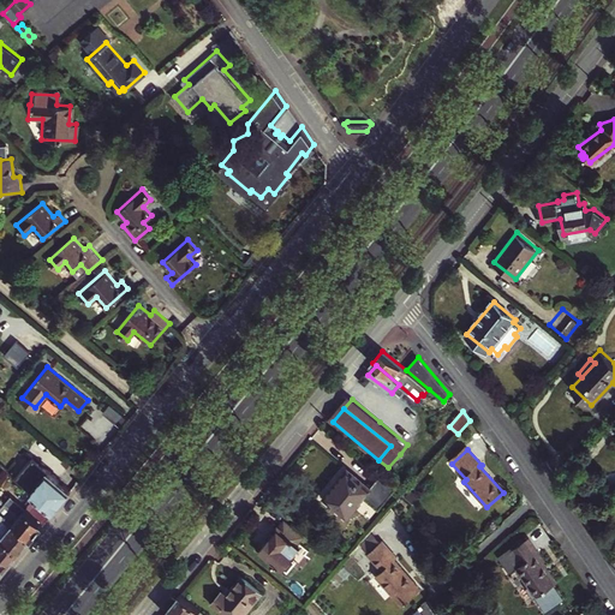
[(54,509),(71,489),(33,455),(15,476),(40,497),(54,509)]
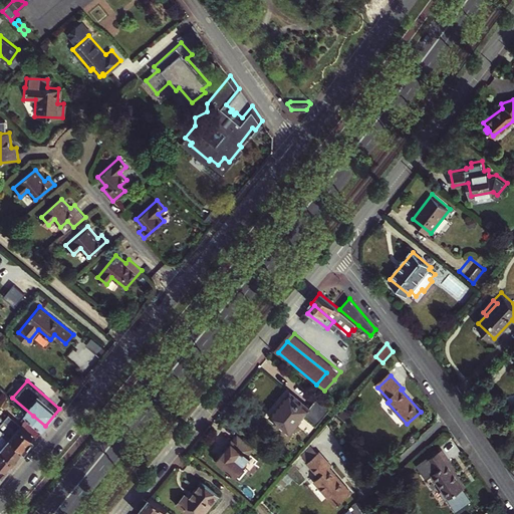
[(310,408),(291,392),(273,414),(292,431),(307,414),(318,424),(331,408),(319,398),(310,408)]
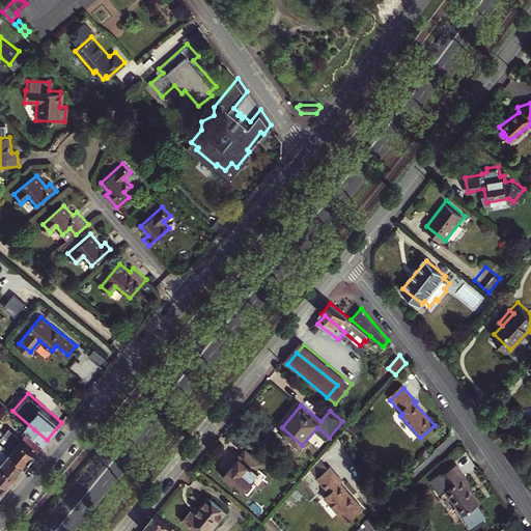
[(6,425),(1,430),(16,443),(21,437),(6,425)]
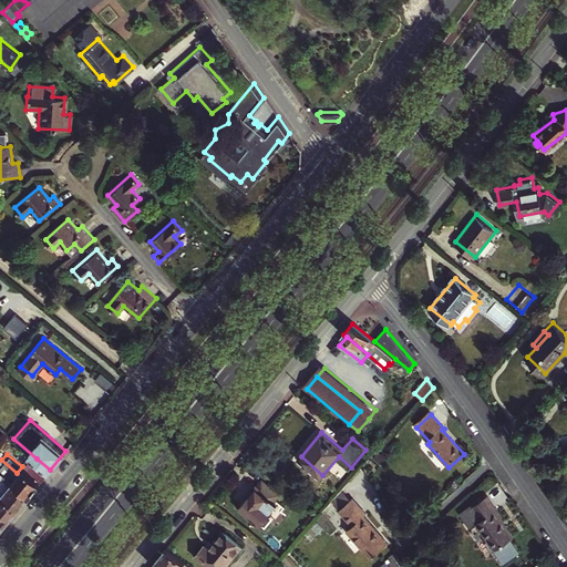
[(0,471),(29,495),(50,470),(37,459),(27,471),(22,466),(17,473),(1,460),(0,461),(0,471)]
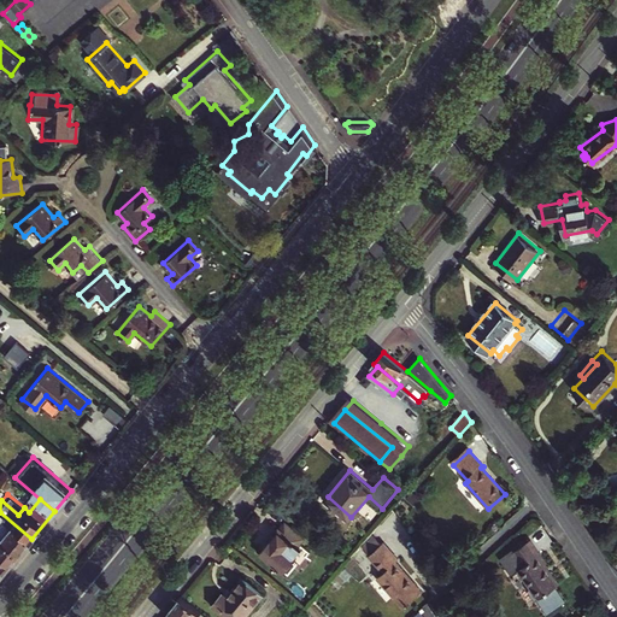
[(0,535),(19,553),(31,539),(0,512),(0,535)]
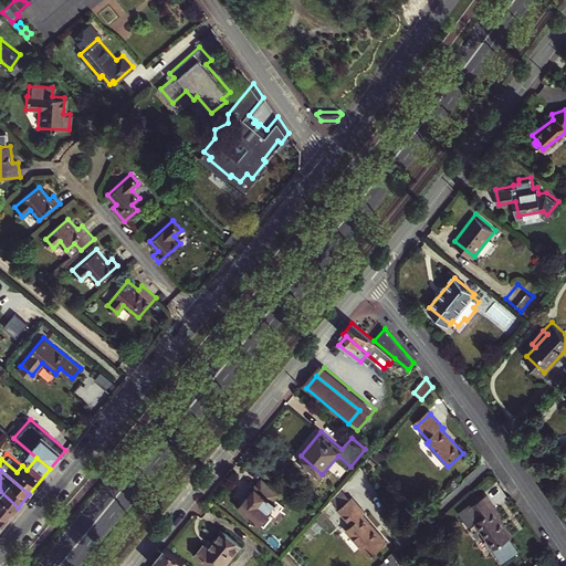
[(262,480),(240,505),(262,524),(263,523),(265,525),(273,516),(270,513),(271,512),(270,511),(276,502),(274,500),(279,494),(262,480)]
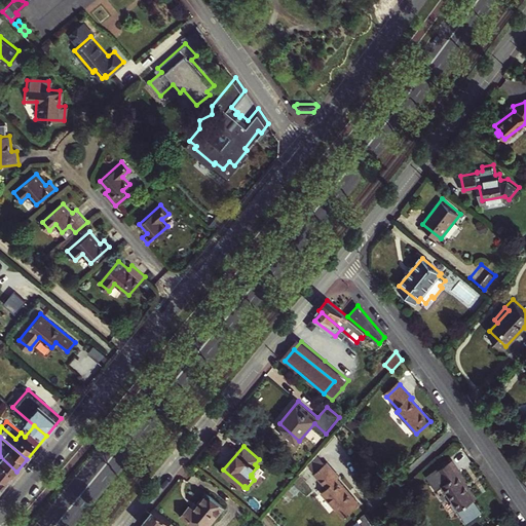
[(16,472),(0,456),(0,473),(9,481),(16,472)]
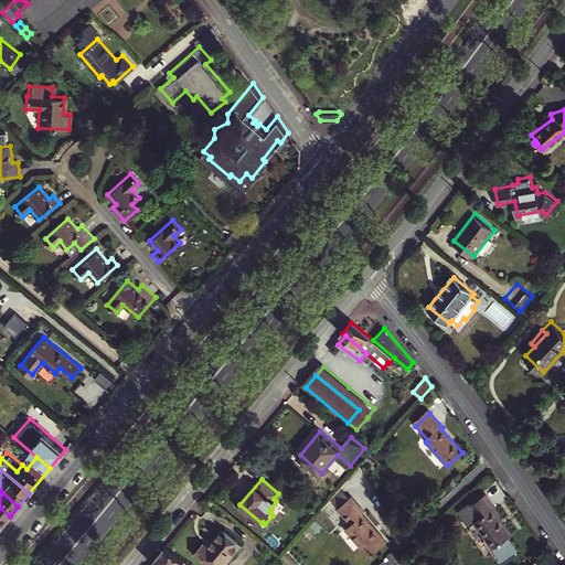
[(331,500),(338,509),(351,499),(343,490),(331,500)]
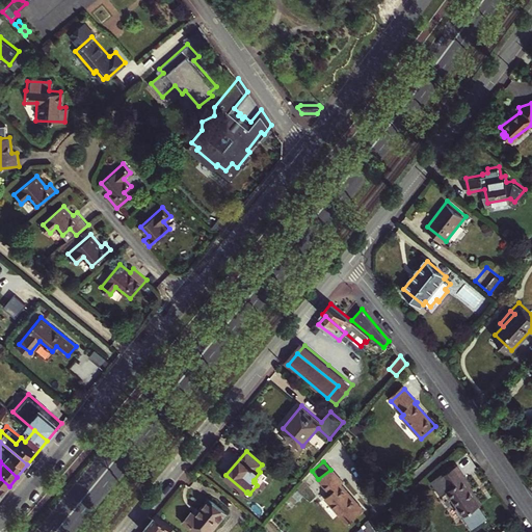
[(473,485),(459,464),(445,475),(444,473),(432,481),(443,495),(448,491),(458,506),(456,508),(462,516),(464,515),(474,529),(489,517),(481,505),(483,504),(471,486),(473,485)]
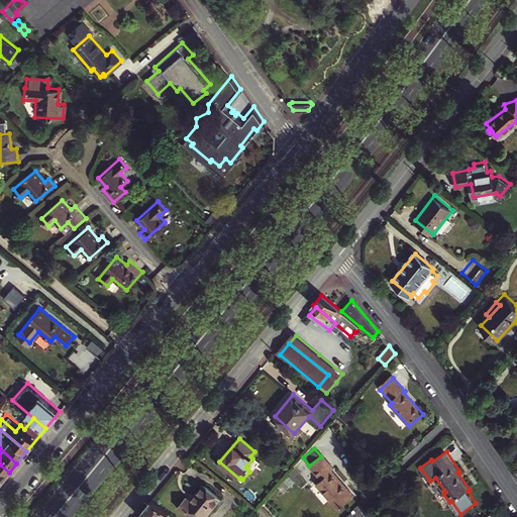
[(309,466),(308,466),(319,480),(315,484),(335,510),(351,498),(331,472),(332,471),(321,455),(321,456),(309,466)]
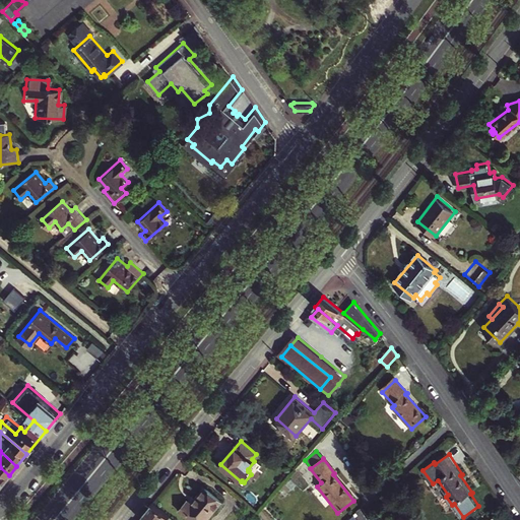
[(0,483),(1,485),(9,475),(0,467),(0,483)]
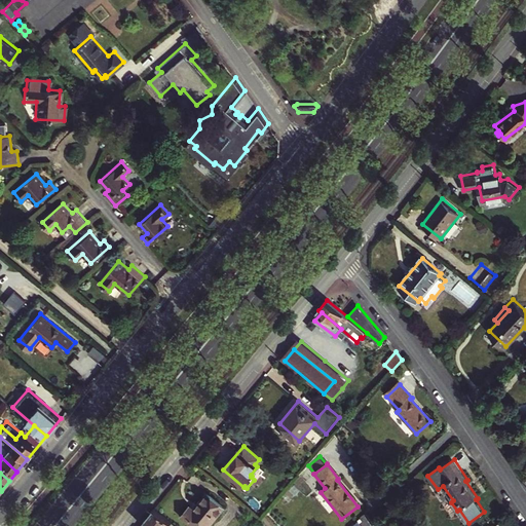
[(186,502),(179,512),(196,525),(200,525),(219,503),(203,490),(190,506),(186,502)]
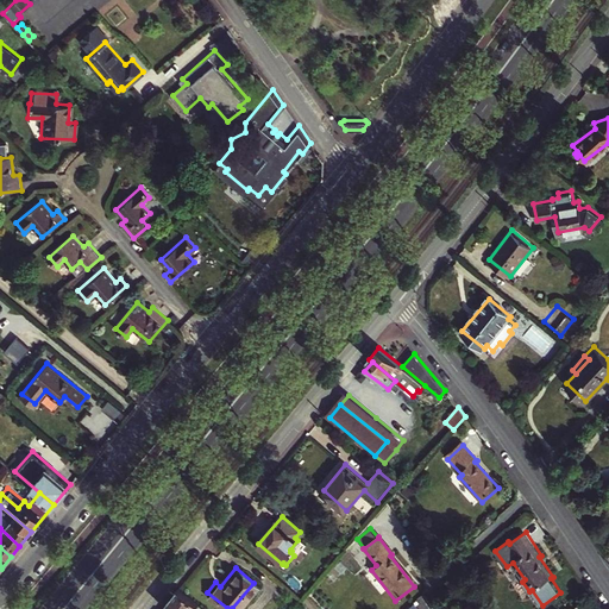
[(168,608),(194,608),(199,604),(179,589),(164,606),(168,608)]
